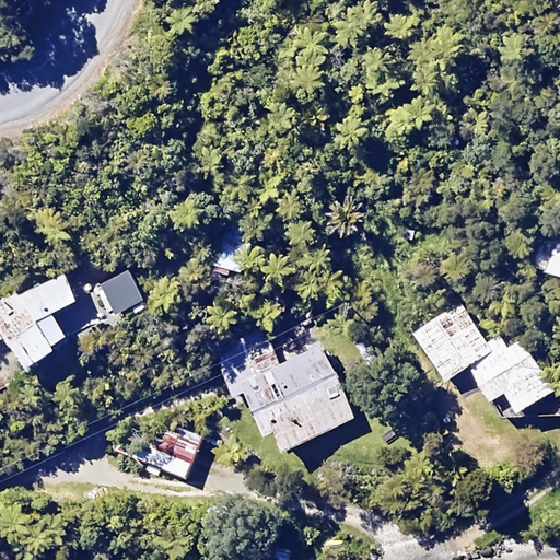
[(559,230),(557,229),(539,269),(559,277),(559,230)]
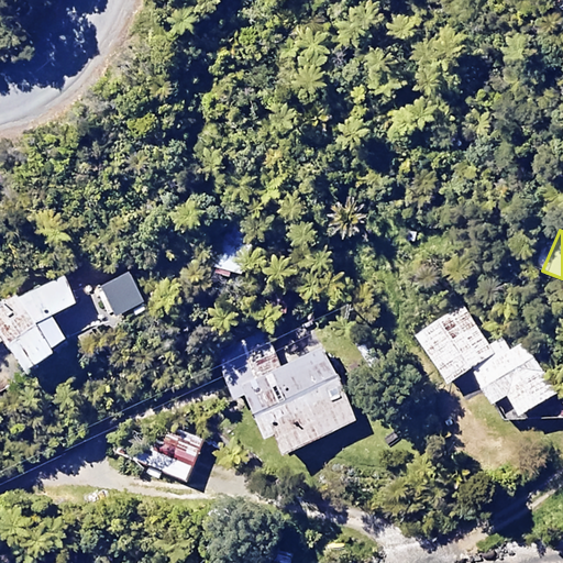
[(141,288),(128,266),(88,288),(101,311),(141,288)]
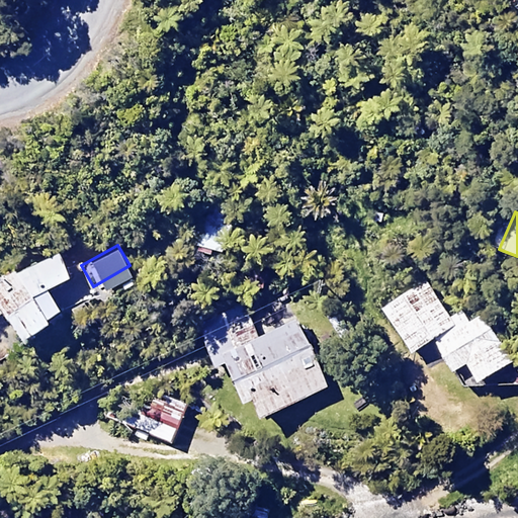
[(68,280),(59,254),(14,270),(8,258),(0,264),(0,312),(22,343),(63,315),(45,288),(68,280)]
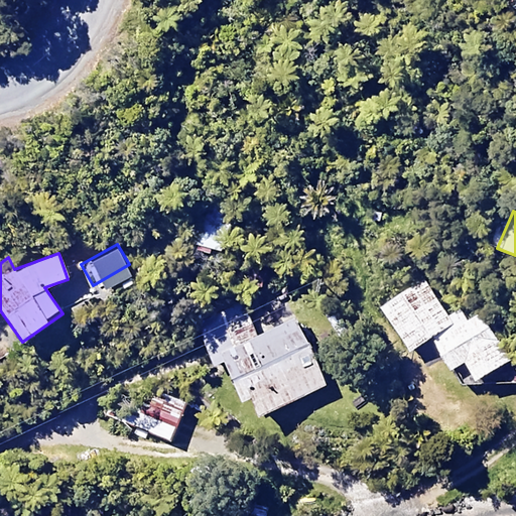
[(443,316),(418,279),(376,307),(405,353),(428,338),(450,370),(463,362),(476,381),(507,360),(476,312),(463,321),(455,309),(443,316)]
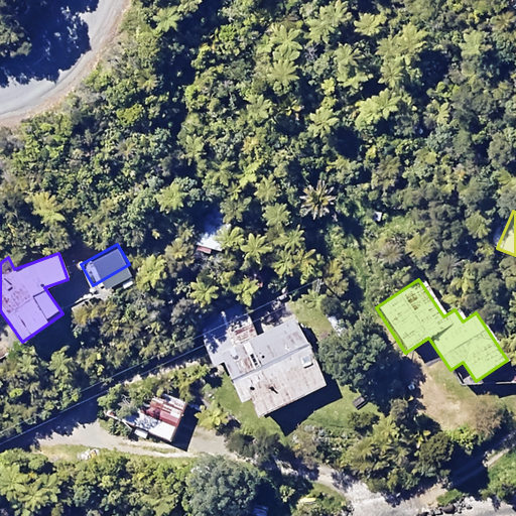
[(252,338),(240,312),(196,335),(212,367),(222,362),(252,421),(325,384),(290,317),(252,338)]
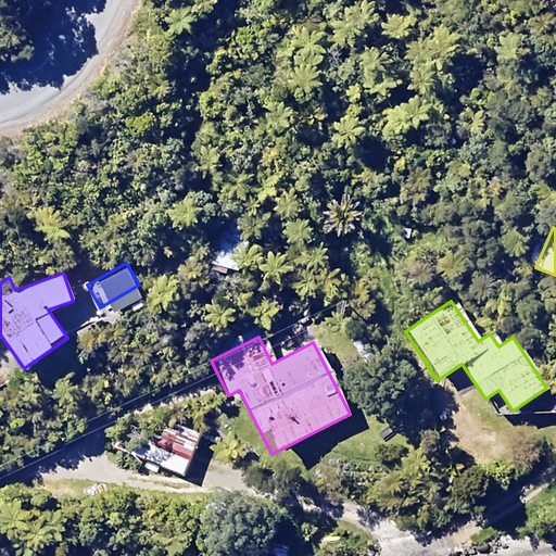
[(193,442),(116,416),(105,447),(182,474),(193,442)]
